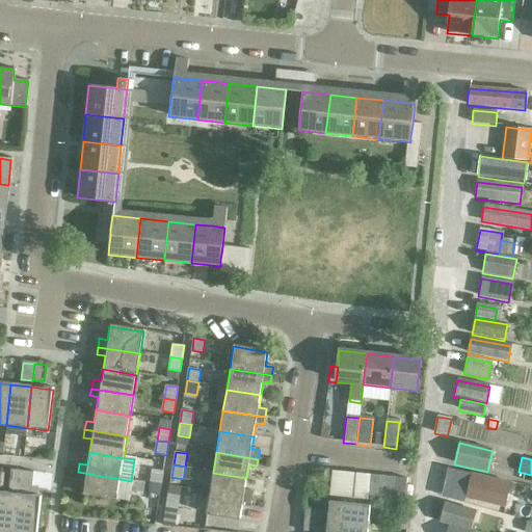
[(153,469),(151,481),(162,483),(164,471),(153,469)]
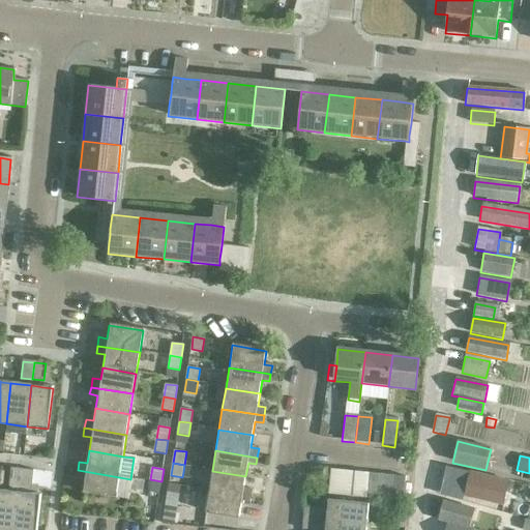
[(10,469),(9,486),(20,487),(22,471),(10,469)]
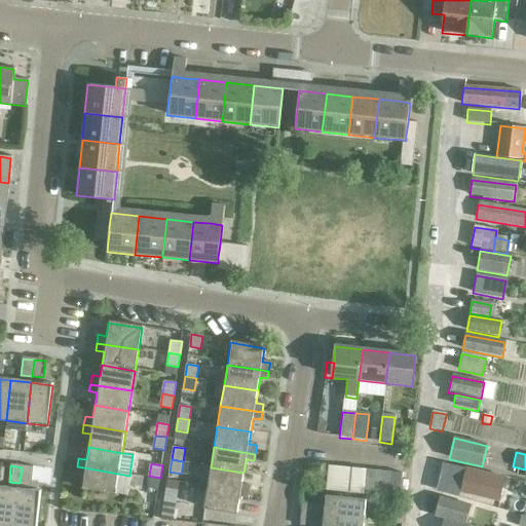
[(77,466),(76,475),(83,476),(81,490),(115,495),(115,493),(126,495),(127,489),(140,491),(142,478),(129,476),(118,474),(77,466)]
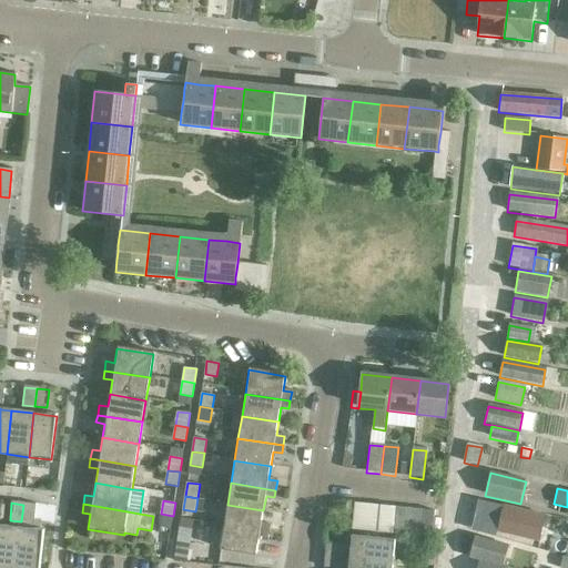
[(364,531),(367,505),(354,504),(351,530),(364,531)]
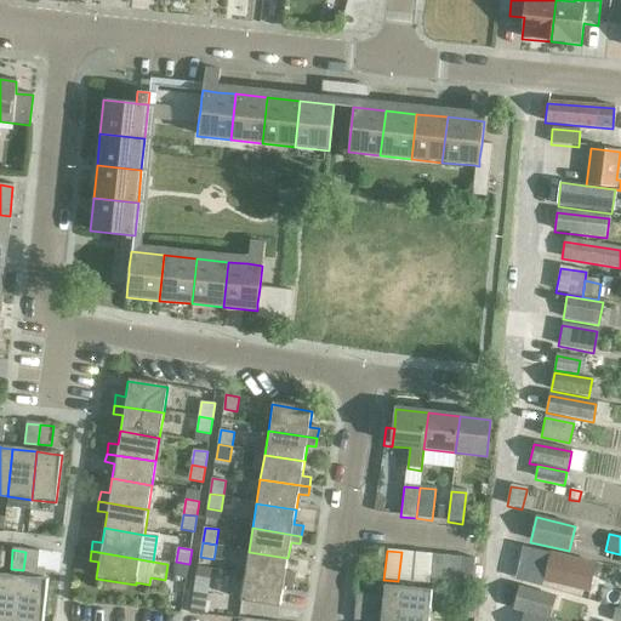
[(26,552),(23,570),(36,571),(39,553),(26,552)]
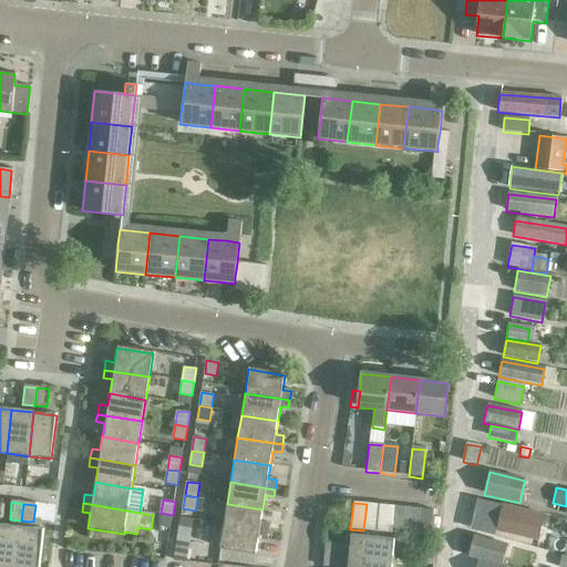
[(263,509),(227,504),(224,526),(268,534),(269,525),(260,523),(263,509)]
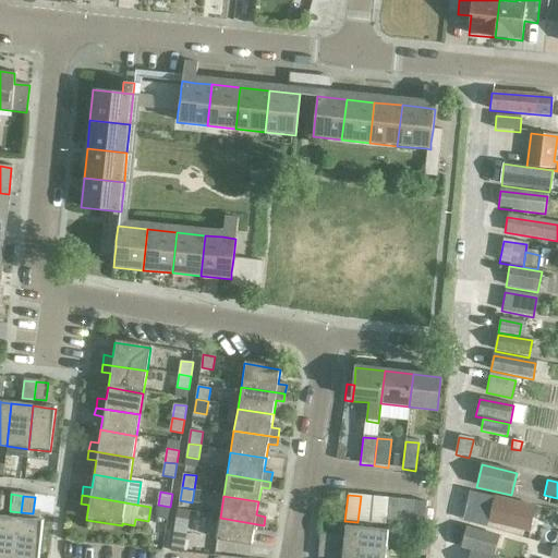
[(374,498),(361,496),(358,522),(371,523),(374,498)]
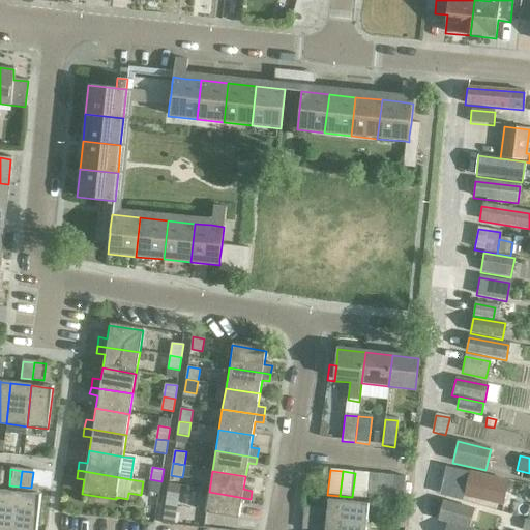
[(469,472),(464,496),(503,506),(509,481),(469,472)]
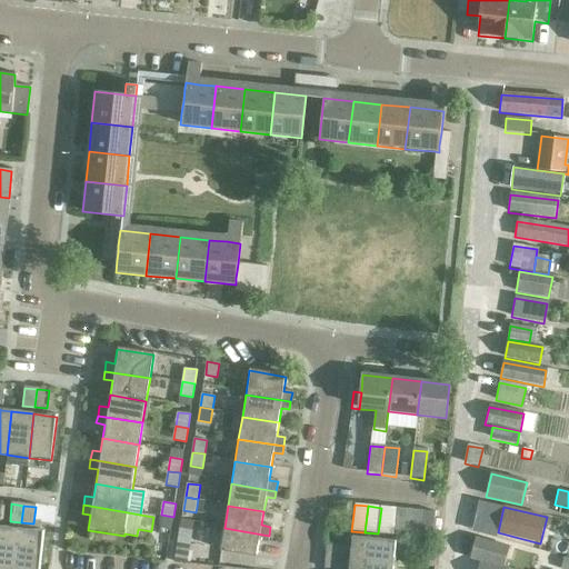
[(381,508),(378,533),(391,535),(395,509),(381,508)]
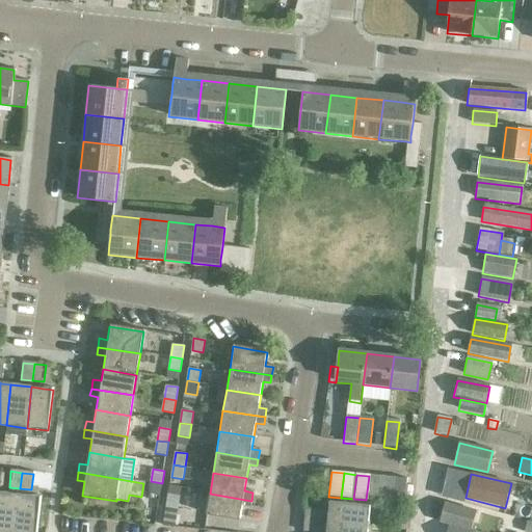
[(369,476),(366,500),(378,502),(381,477),(369,476)]
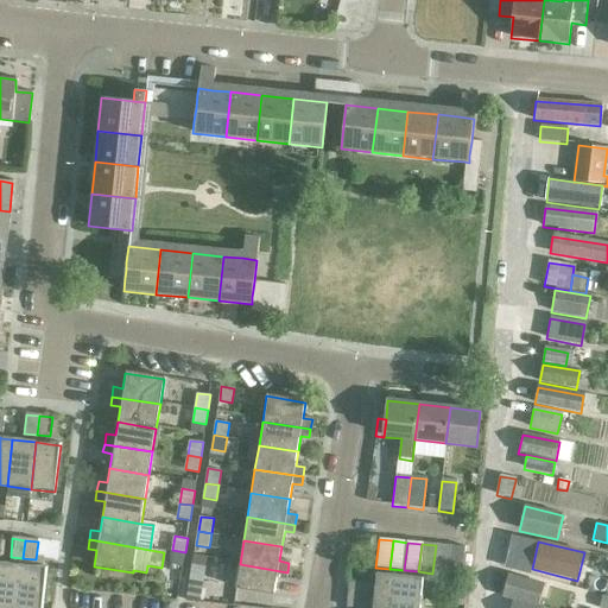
[(451,548),(436,545),(432,574),(448,575),(451,548)]
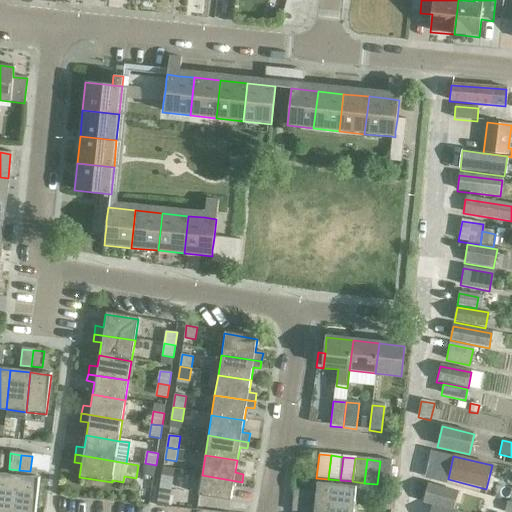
[(380,461),(377,484),(388,485),(391,462),(380,461)]
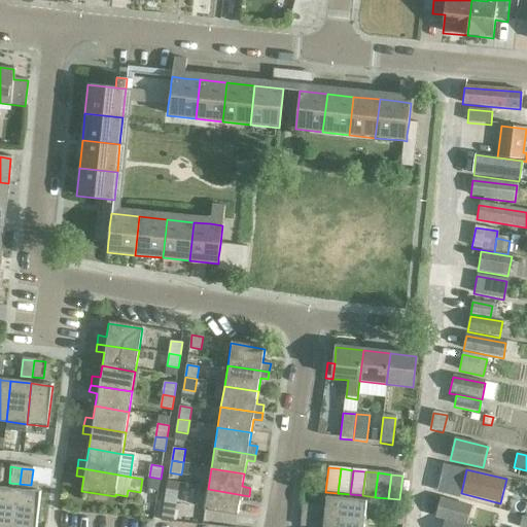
[(161,479),(149,477),(147,490),(159,492),(161,479)]
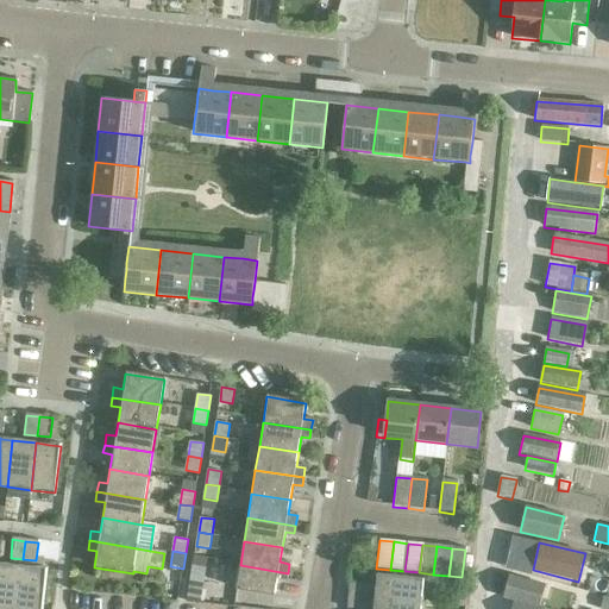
[(0,564),(0,608),(17,608),(22,566),(10,565),(0,564)]
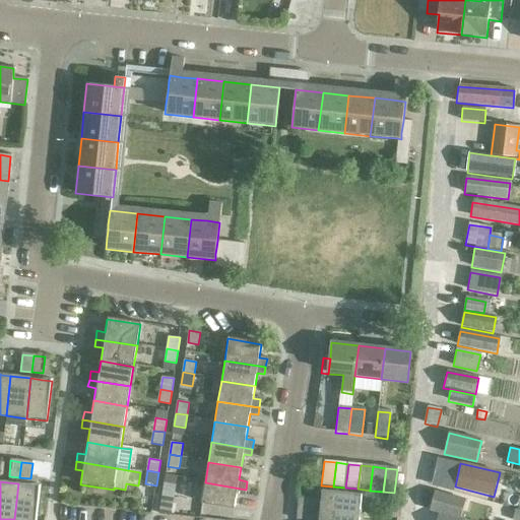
[(246,490),(205,482),(201,505),(235,510),(237,495),(245,496),(246,490)]
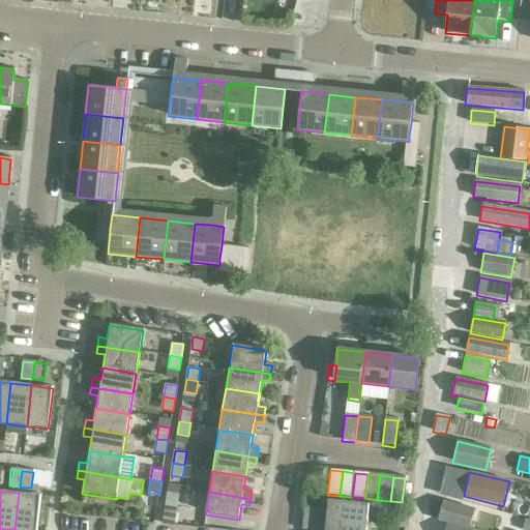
[(19,493),(15,529),(36,529),(40,496),(31,495),(19,493)]
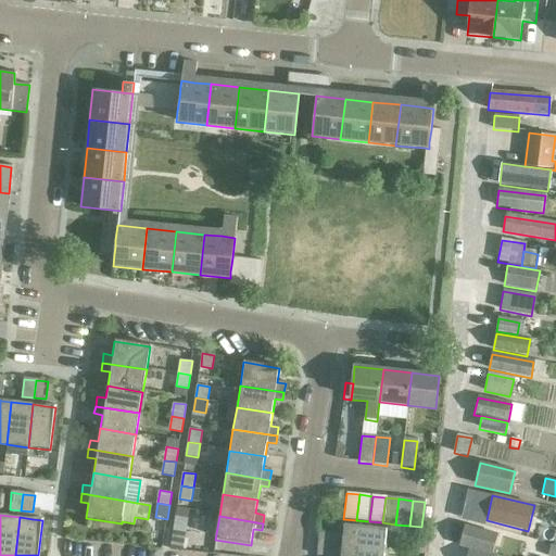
[(186,532),(188,518),(176,517),(174,530),(186,532)]
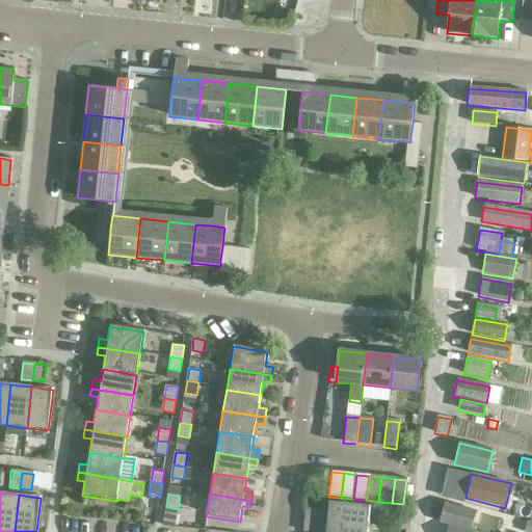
[(304,510),(303,522),(327,524),(368,528),(370,506),(329,502),(328,512),(304,510)]
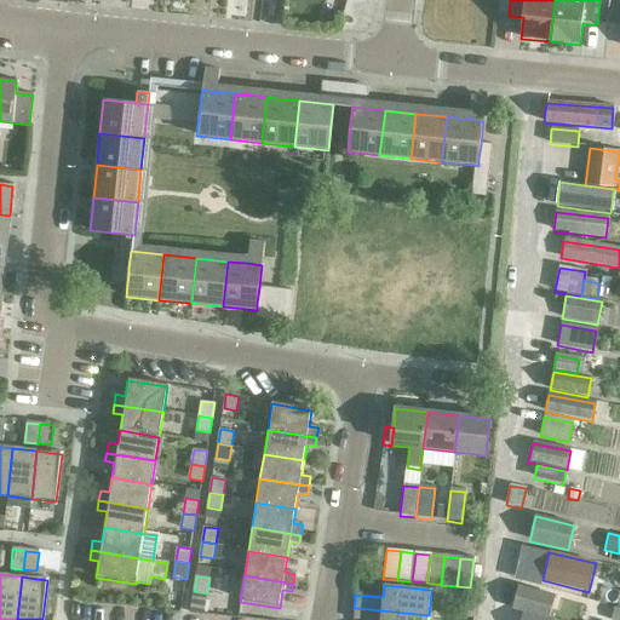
[(555,597),(517,587),(512,609),(549,619),(555,597)]
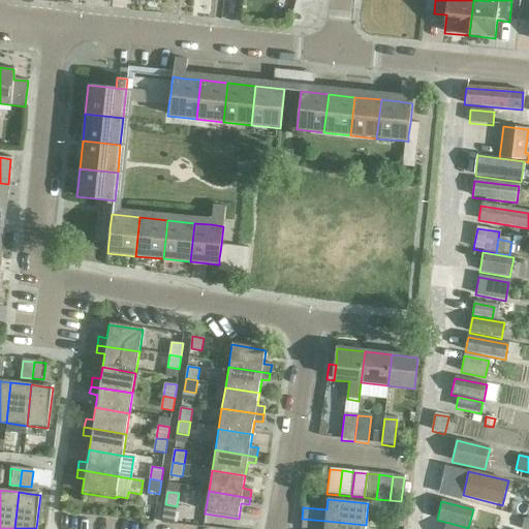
[(394,506),(392,526),(404,527),(405,506),(394,506)]
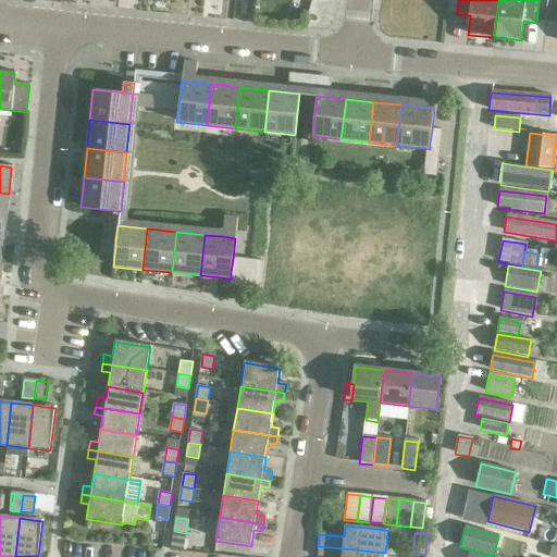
[(556,556),(556,546),(551,545),(547,556),(556,556)]
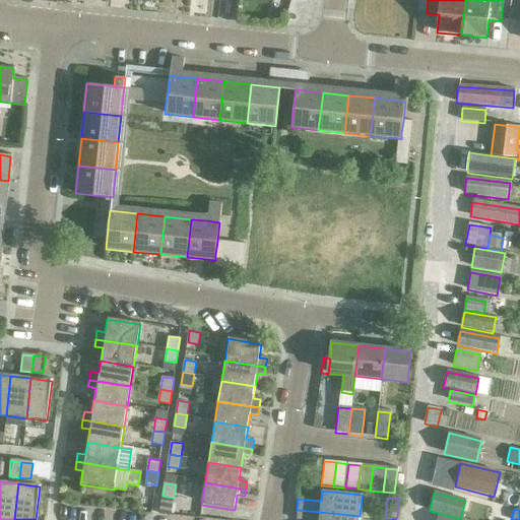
[(295,519),(359,519),(360,516),(320,512),(297,510),(295,519)]
